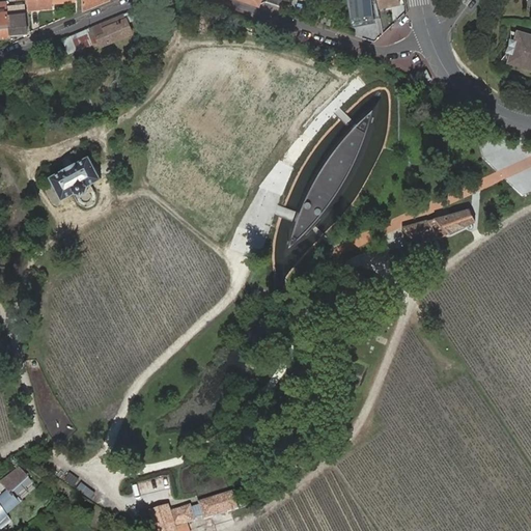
[(49,2),(77,0),(26,0),(28,9),(49,8),(49,2)]
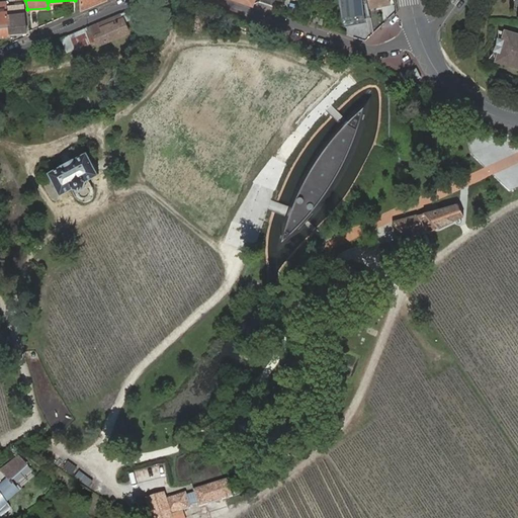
[(103,0),(82,0),(82,9),(103,0)]
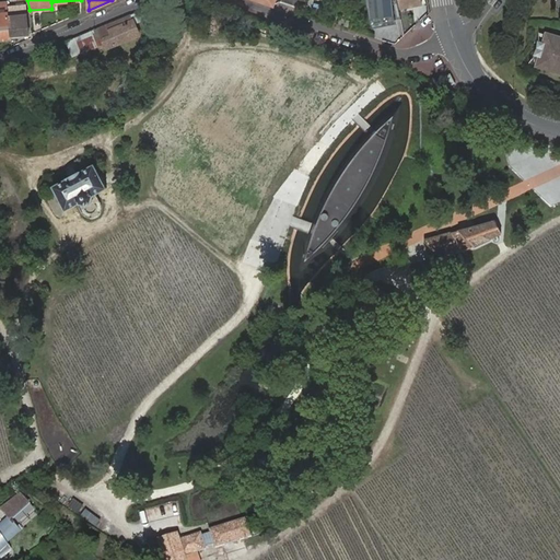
[(398,0),(366,0),(372,26),(403,20),(400,8),(398,0)]
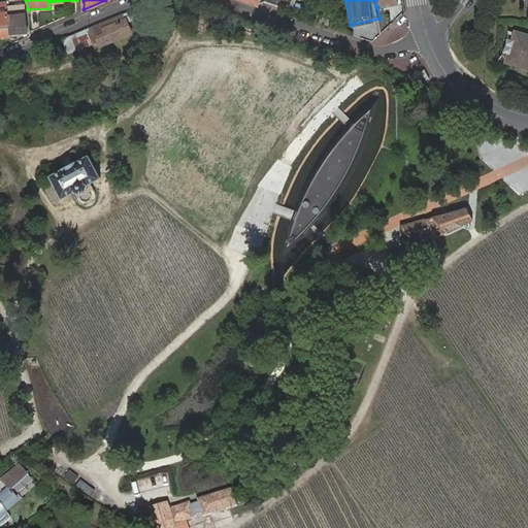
[(0,37),(10,37),(10,35),(8,15),(8,11),(8,10),(7,6),(7,5),(7,2),(0,2),(0,37)]
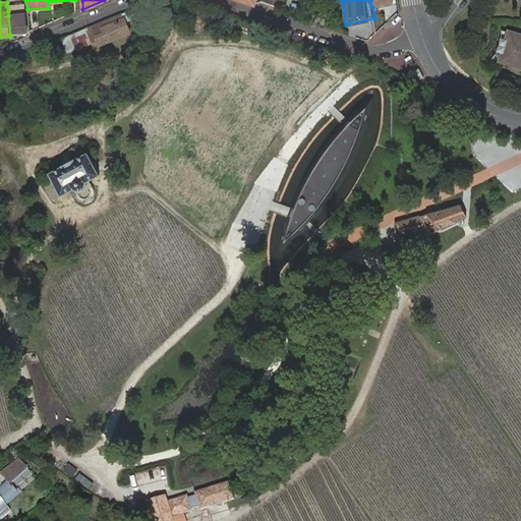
[(8,15),(10,35),(26,33),(25,14),(24,4),(7,6),(8,10),(8,11),(8,15)]
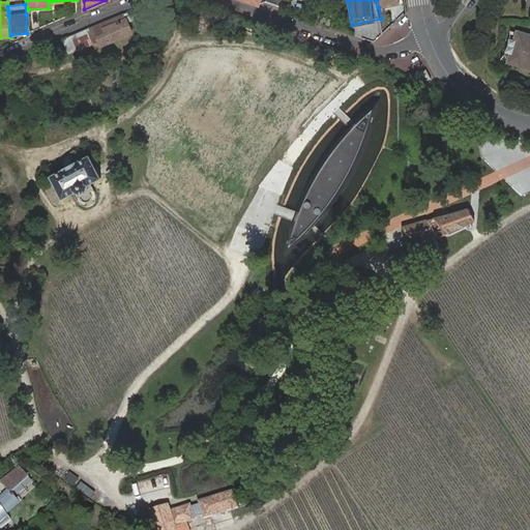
[(124,13),(102,23),(107,33),(97,36),(100,46),(131,33),(124,13)]
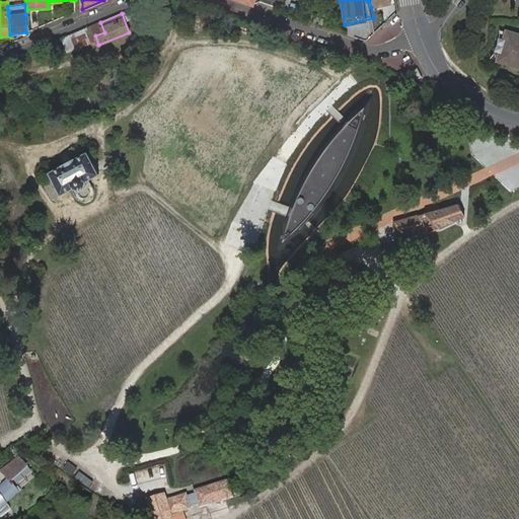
[(324,20),(315,17),(313,22),(322,25),(324,20)]
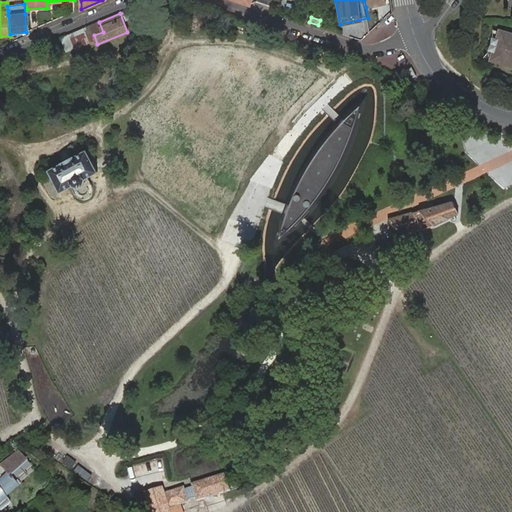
[(340,24),(341,27),(368,22),(368,18),(340,24)]
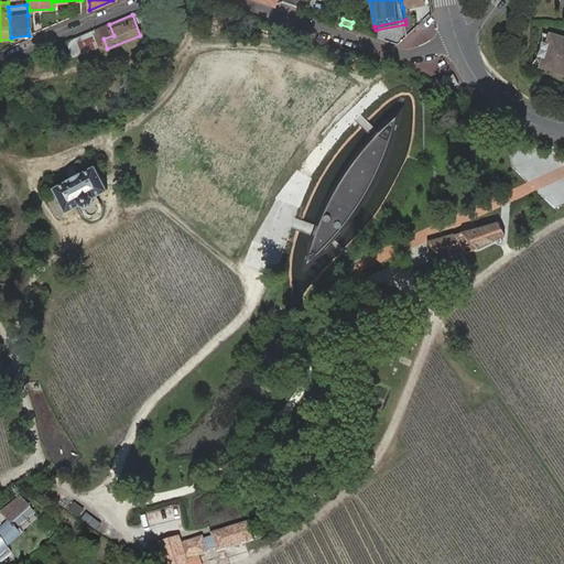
[(563,36),(551,32),(541,65),(563,72),(563,36)]
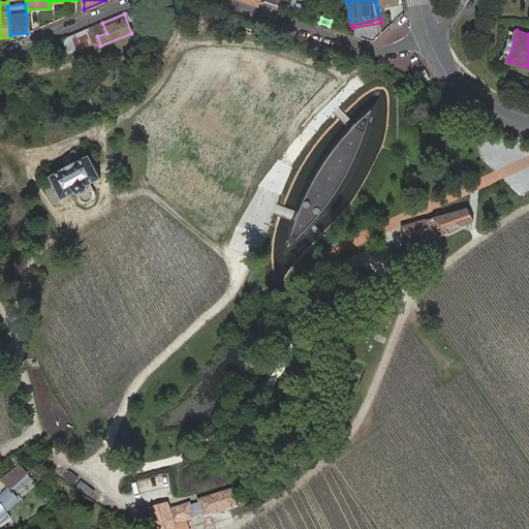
[(362,137),(371,106),(353,122),(352,125),(332,148),(315,173),(304,194),(296,216),(294,220),(287,244),(304,229),(315,217),(330,197),(331,181),(341,181),(353,157),(362,137)]
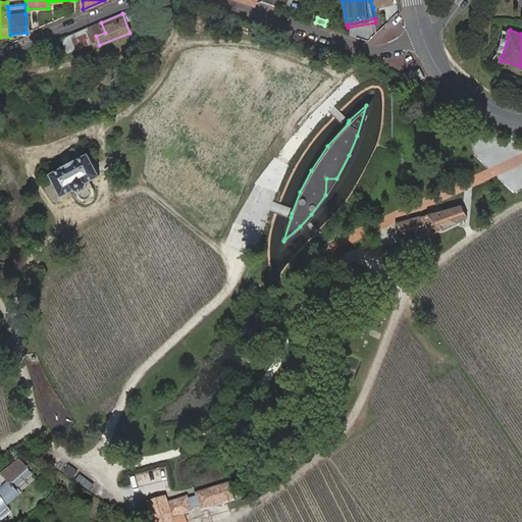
[(49,173),(61,196),(73,190),(80,192),(85,189),(87,183),(99,175),(87,153),(49,173)]
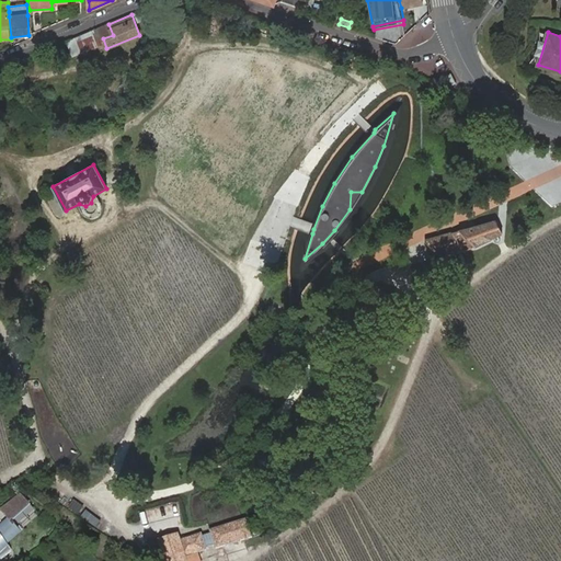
[(476,248),(494,238),(502,233),(494,221),(424,240),(424,241),(439,256),(457,253),(476,248)]
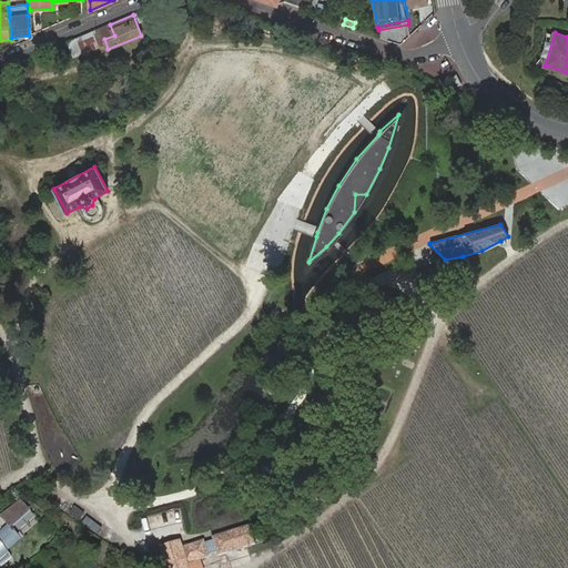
[(0,567),(4,567),(13,561),(9,555),(22,544),(14,534),(36,517),(28,507),(7,524),(13,533),(1,541),(0,540),(0,567)]
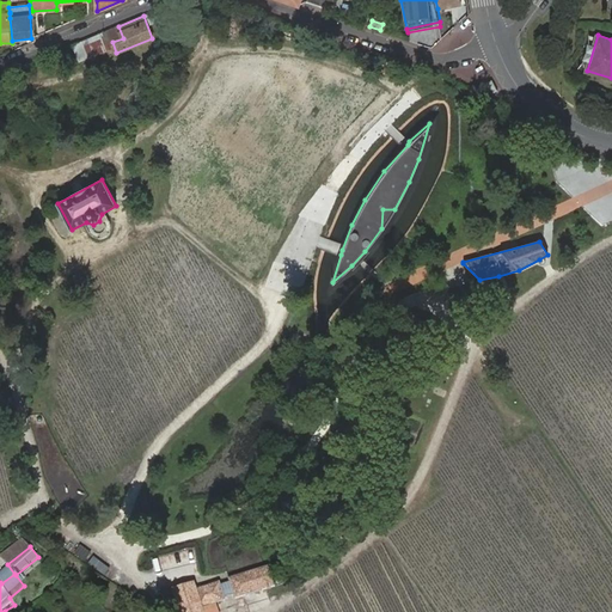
[(155,556),(163,585),(200,576),(193,546),(155,556)]
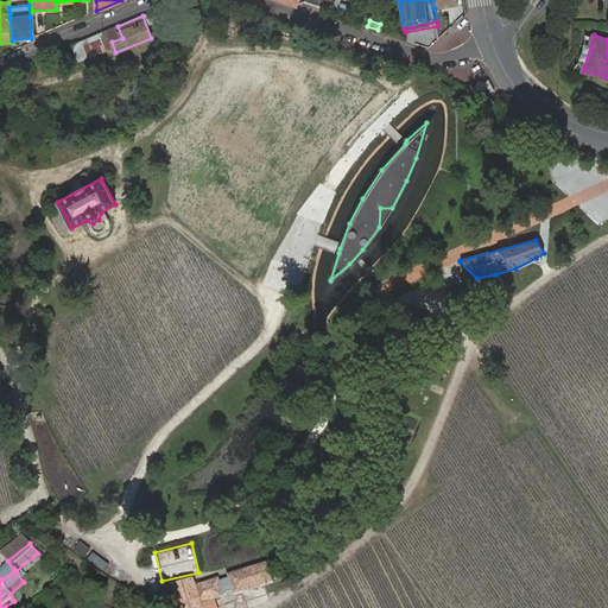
[(201,607),(201,602),(225,595),(223,594),(232,591),(233,595),(273,583),(266,563),(227,575),(228,578),(220,581),(220,577),(195,584),(194,578),(175,584),(181,607),(201,607)]
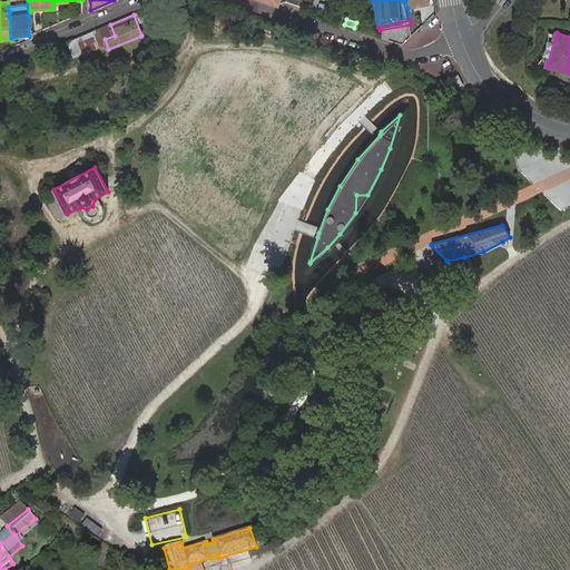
[(169,569),(164,548),(151,551),(161,569),(169,569)]
